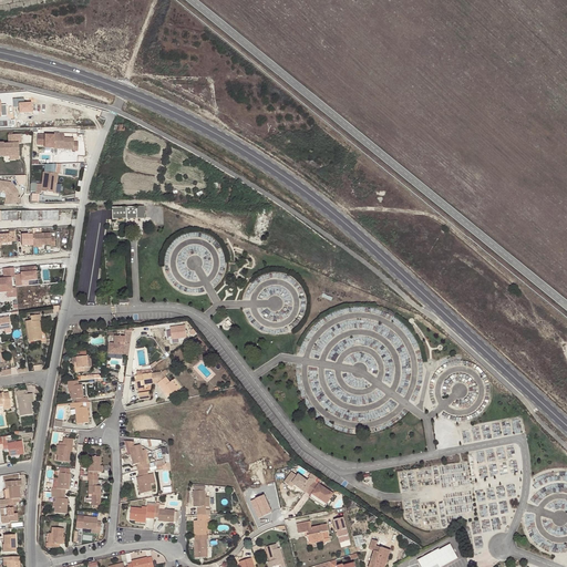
[(22,99),(13,99),(14,107),(20,107),(20,113),(33,112),(32,103),(22,103),(22,99)]
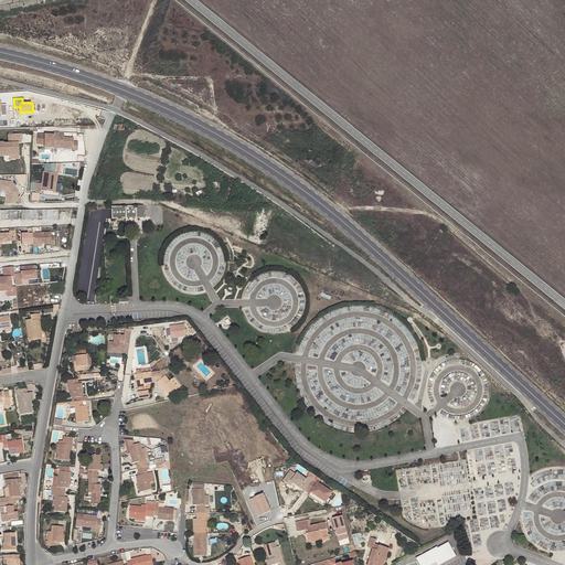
[(20,142),(20,134),(8,135),(8,144),(3,144),(3,142),(0,141),(0,156),(3,156),(3,153),(9,153),(9,156),(18,156),(18,142),(20,142)]
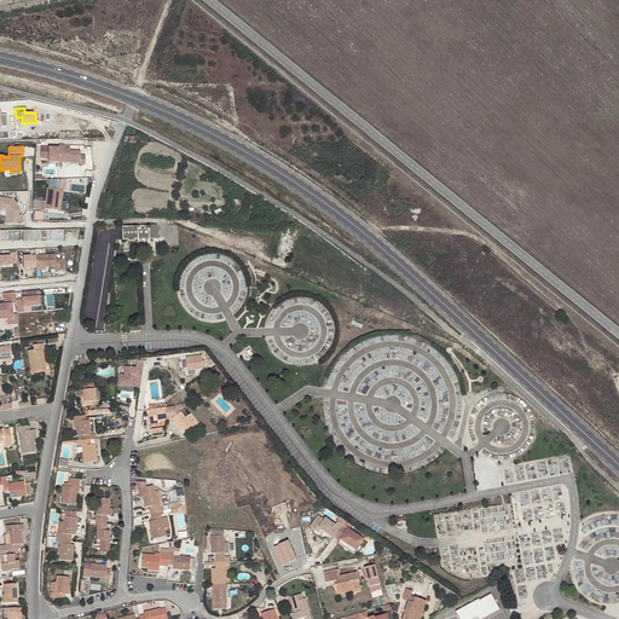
[(58,149),(58,160),(69,161),(69,163),(79,165),(79,166),(85,167),(85,156),(80,156),(80,152),(69,151),(70,149),(64,148),(58,148),(58,149)]
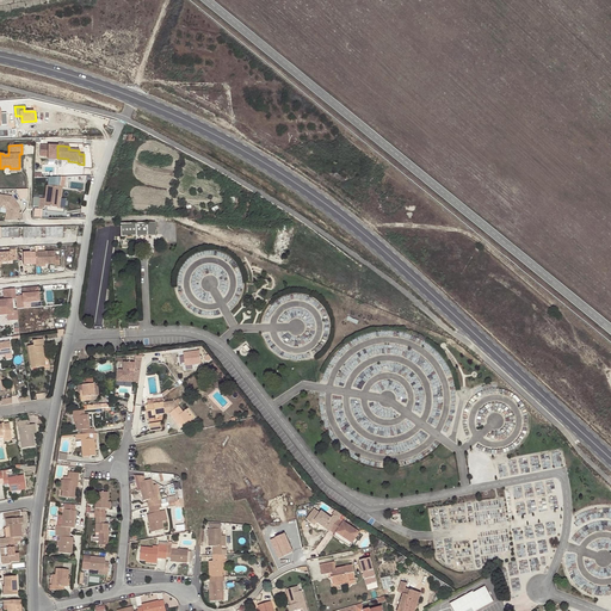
[(48,160),(57,161),(57,158),(57,147),(39,147),(39,156),(48,158),(48,160)]
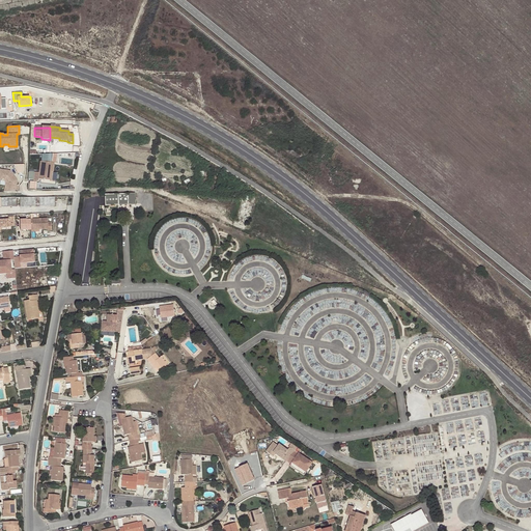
[(53,173),(53,163),(39,162),(38,173),(34,172),(33,182),(38,182),(38,180),(50,182),(51,173),(53,173)]
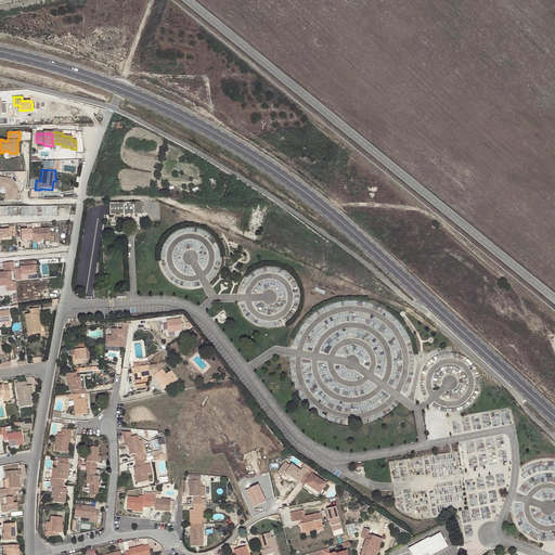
[(0,177),(0,186),(5,188),(7,192),(5,199),(17,201),(18,188),(12,179),(0,177)]
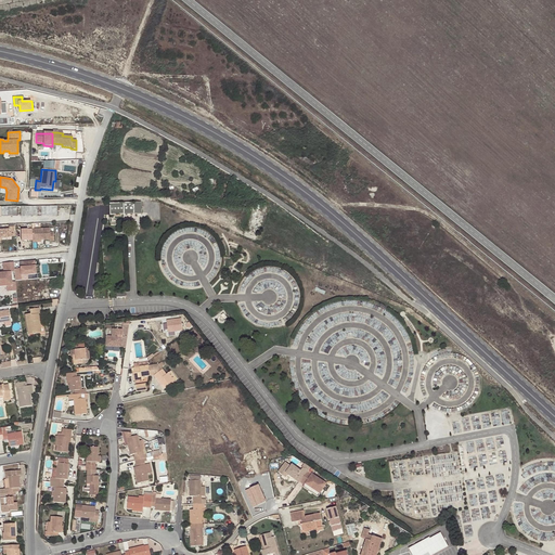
[(142,214),(141,202),(110,204),(110,215),(142,214)]
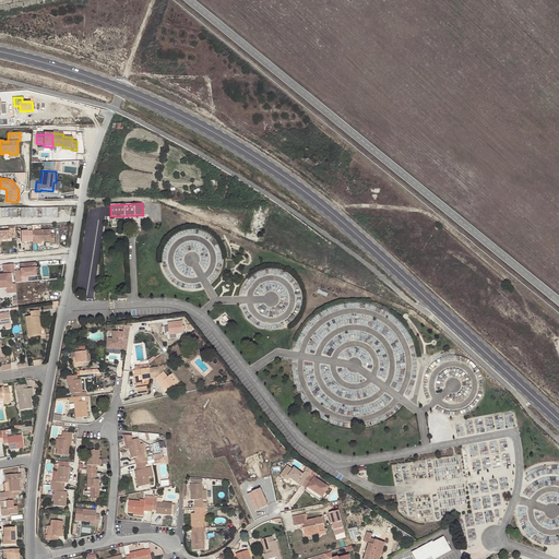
[(0,216),(16,217),(16,207),(0,207),(0,216)]
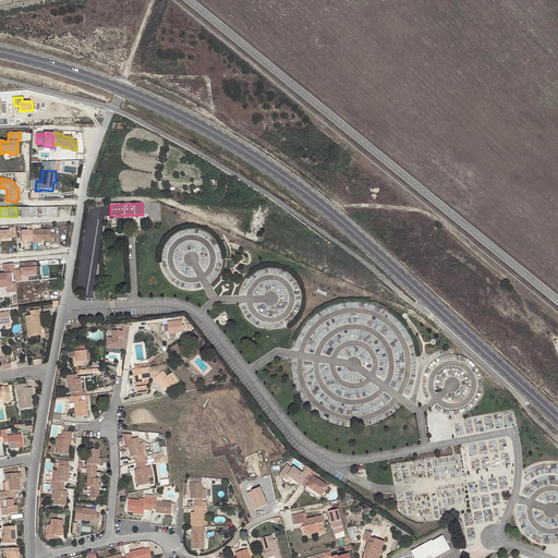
[(37,216),(36,207),(20,207),(20,217),(37,216)]
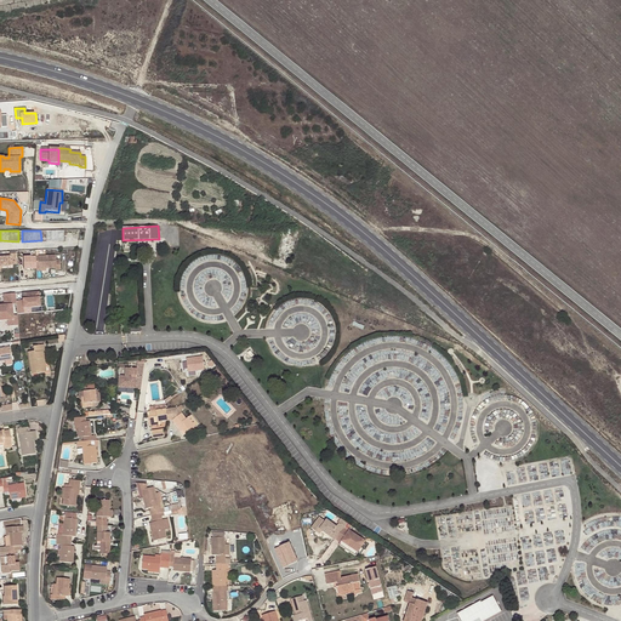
[(63,240),(63,231),(45,231),(45,240),(63,240)]
